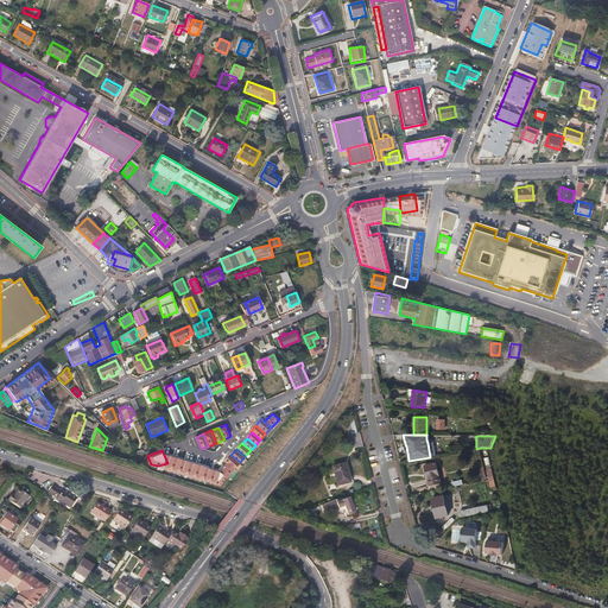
[(220,486),(234,468),(228,463),(220,470),(164,455),(168,463),(158,466),(158,467),(220,486)]
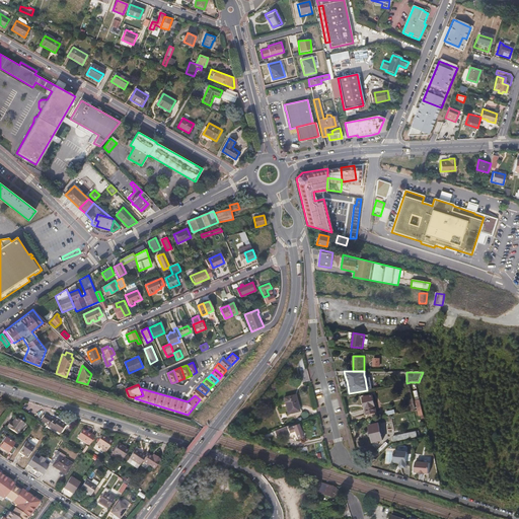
[(205,394),(197,388),(193,393),(195,395),(200,399),(205,394)]
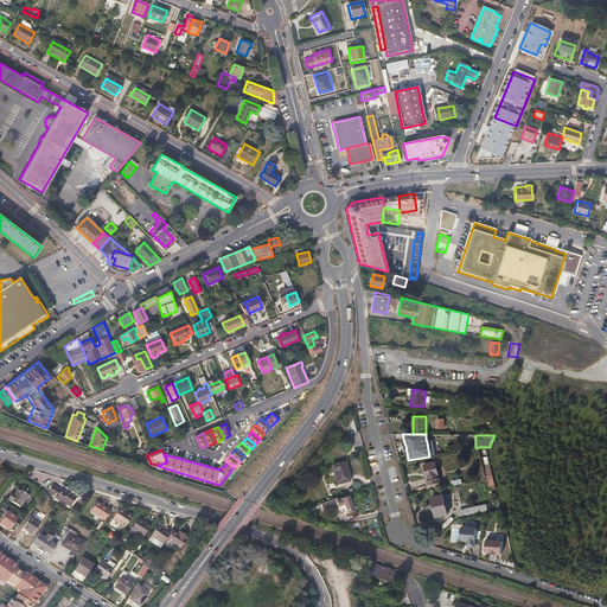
[(350,481),(345,462),(332,466),(337,485),(350,481)]
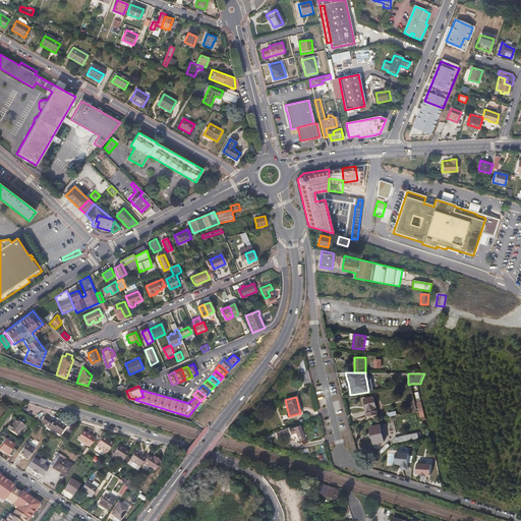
[(379,414),(374,397),(364,399),(368,416),(379,414)]
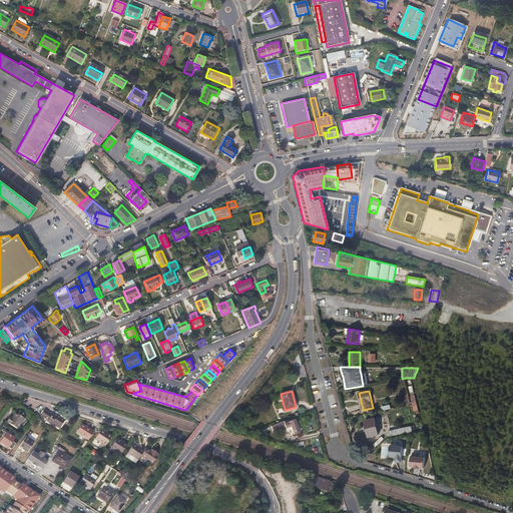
[(18,429),(26,416),(18,410),(12,419),(10,418),(7,422),(18,429)]
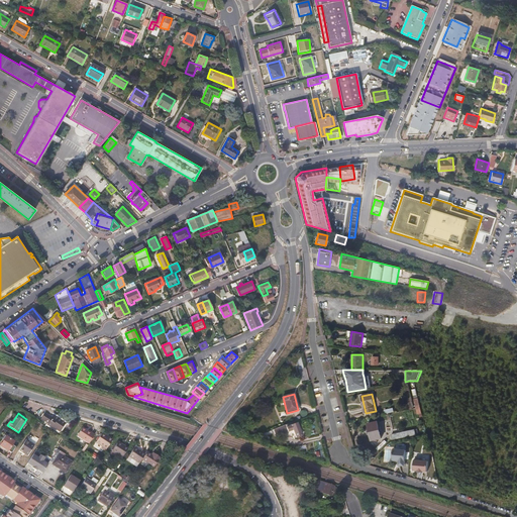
[(60,431),(65,423),(58,419),(58,418),(54,415),(52,418),(45,414),(41,419),(48,423),(47,424),(52,427),(53,426),(60,431)]
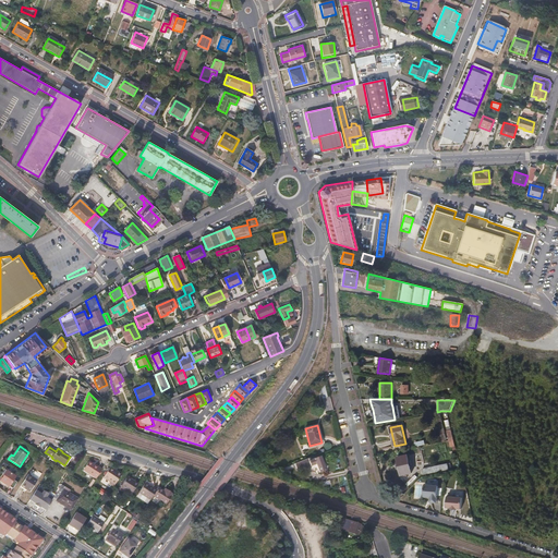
[(311,465),(308,461),(320,457),(319,455),(312,457),(299,462),(301,469),(311,465)]
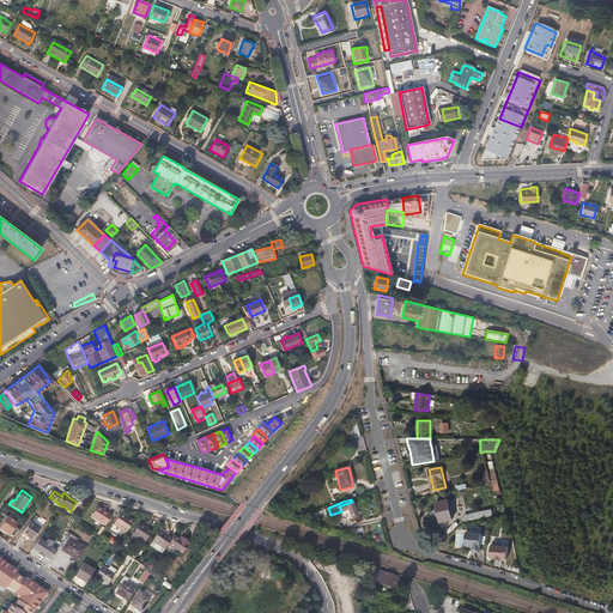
[(453,520),(448,499),(436,503),(441,523),(453,520)]
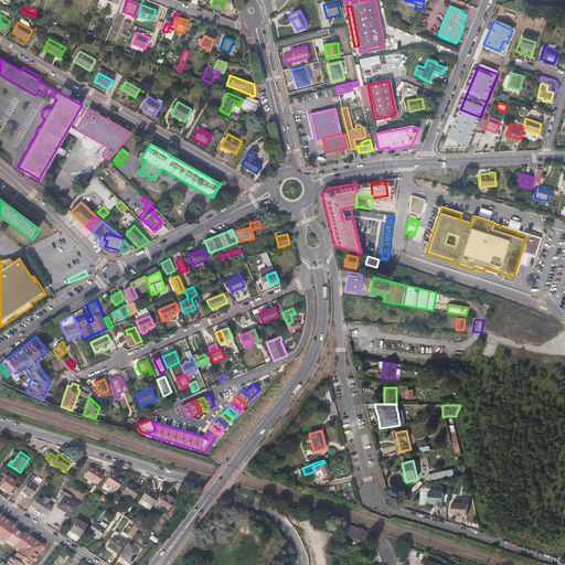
[(329,476),(324,462),(312,467),(315,471),(315,472),(320,470),(323,478),(329,476)]
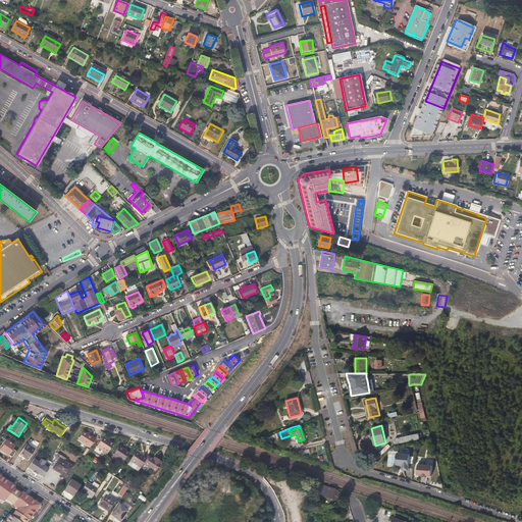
[(96,439),(93,437),(94,436),(89,434),(84,431),(79,438),(91,447),(96,439)]
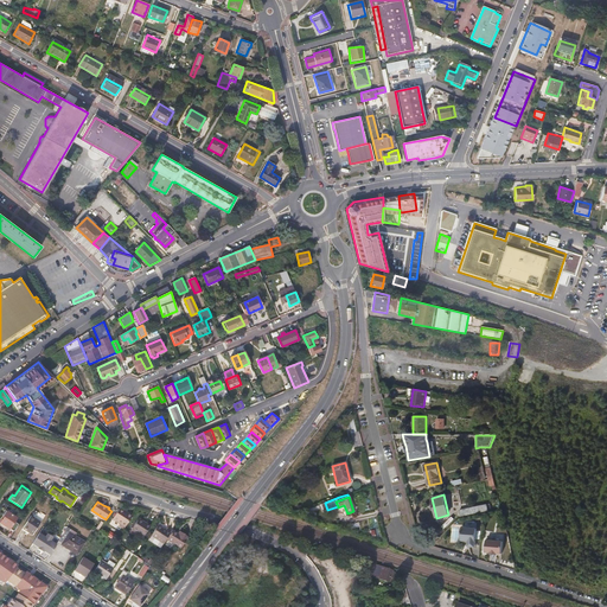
[(489,511),(487,504),(459,510),(461,517),(489,511)]
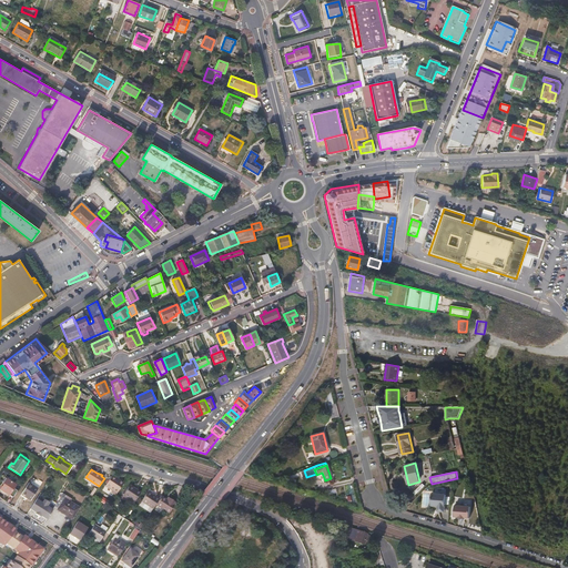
[(117,495),(124,484),(120,480),(119,482),(115,479),(111,477),(105,486),(113,490),(112,493),(117,495)]
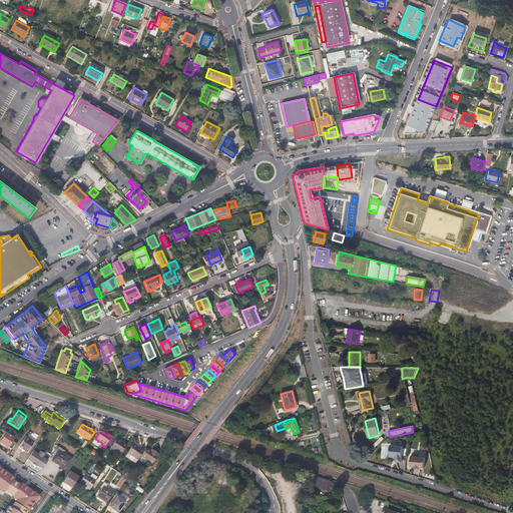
[(12,449),(16,444),(13,441),(14,438),(6,433),(0,442),(12,449)]
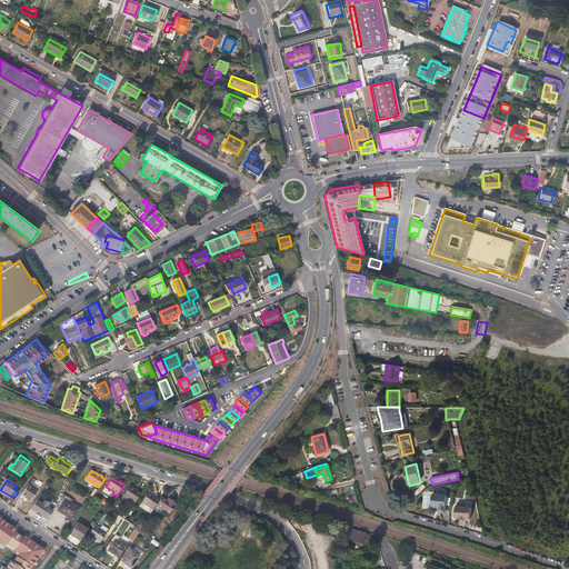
[(39,490),(29,483),(22,493),(28,498),(28,499),(31,501),(39,490)]
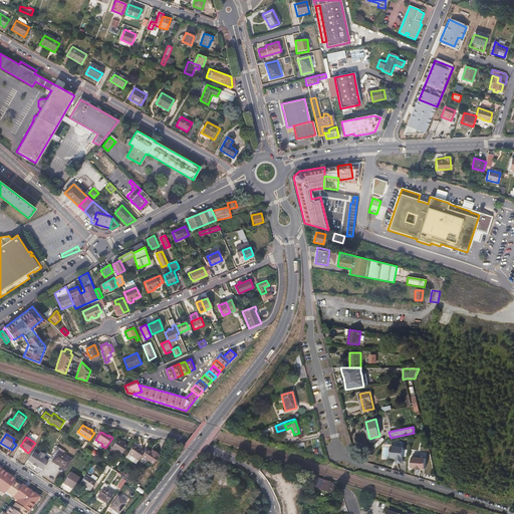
[(121,455),(127,446),(124,443),(123,444),(117,440),(112,448),(121,455)]
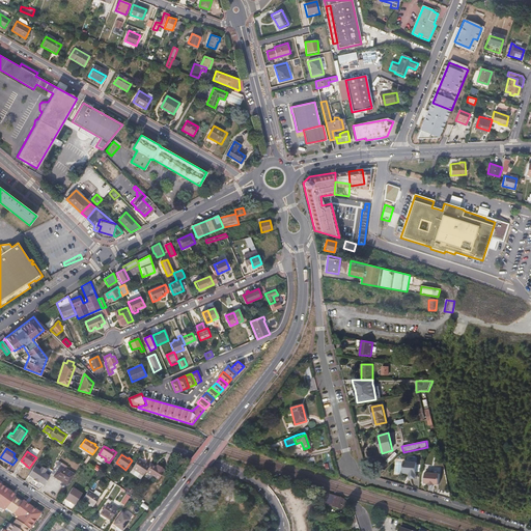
[(93,459),(87,456),(84,463),(89,467),(93,459)]
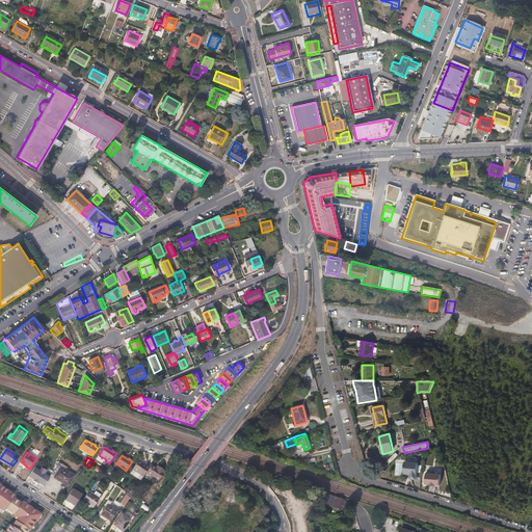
[(145,474),(150,468),(145,466),(144,467),(137,461),(133,469),(143,476),(145,474)]
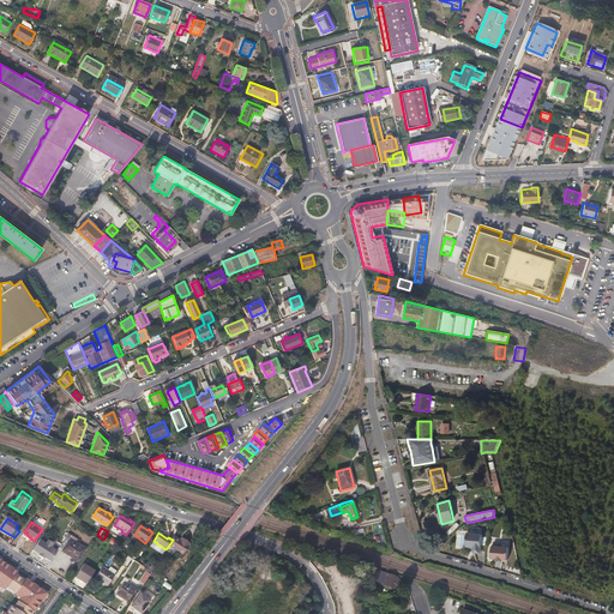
[(474,554),(481,554),(482,535),(468,533),(465,549),(474,551),(474,554)]
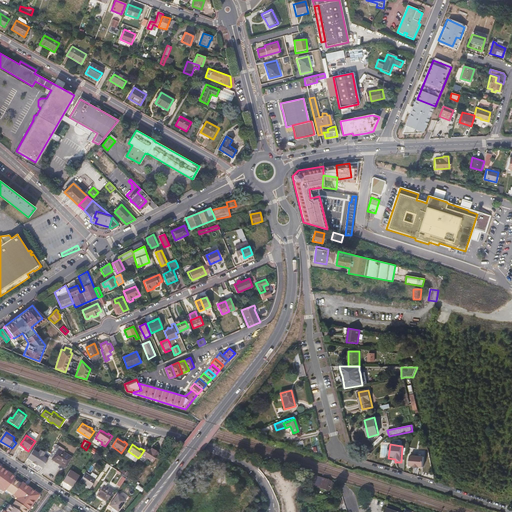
[(65,468),(72,458),(63,452),(58,449),(59,447),(57,445),(54,451),(49,457),(52,459),(65,468)]
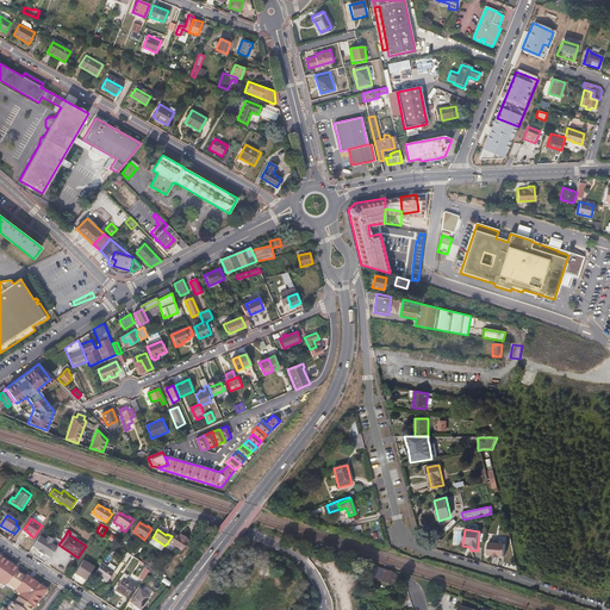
[(142,543),(144,540),(134,531),(131,535),(142,543)]
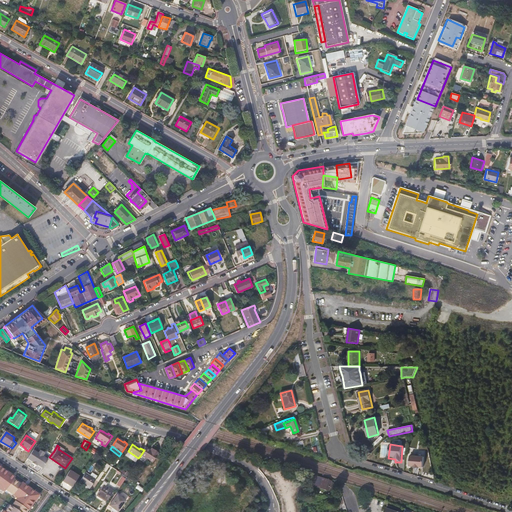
[(152,464),(158,454),(154,451),(152,453),(150,451),(145,448),(144,450),(140,456),(152,464)]
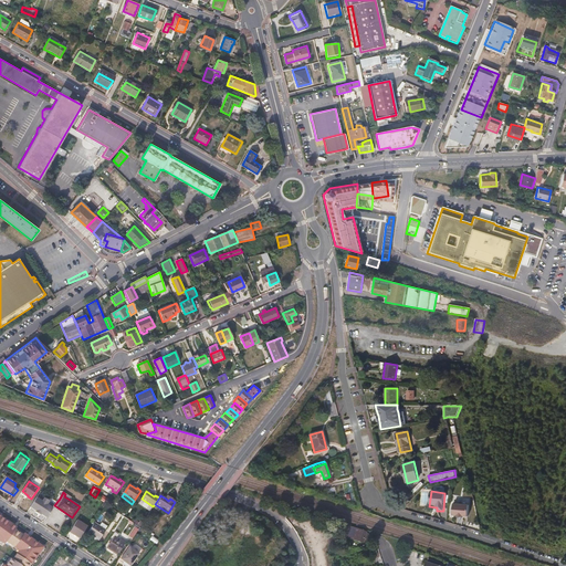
[(41,515),(46,519),(53,509),(46,505),(49,502),(43,498),(42,501),(37,498),(30,507),(35,511),(34,512),(40,515),(41,515)]
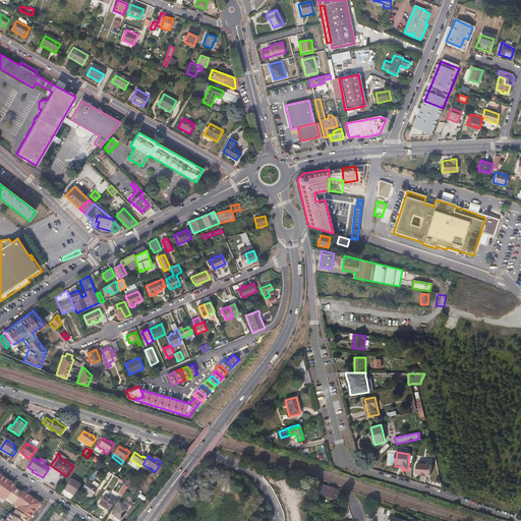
[(138,470),(140,466),(130,459),(127,463),(138,470)]
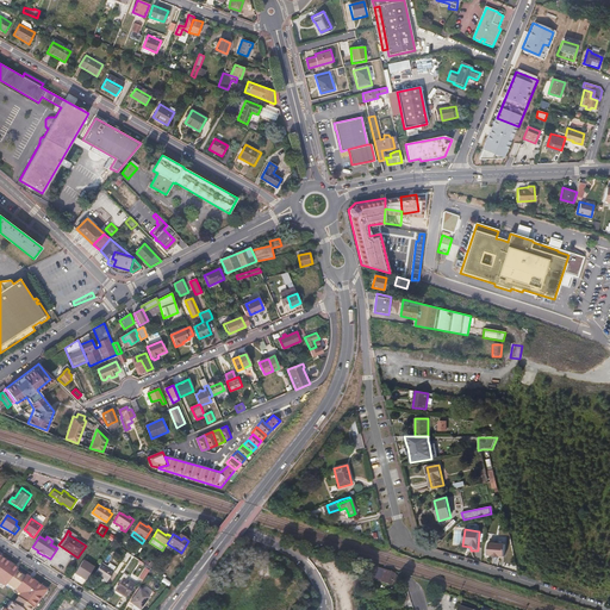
[(505,545),(489,543),(487,555),(492,555),(492,556),(499,556),(504,556),(505,545)]
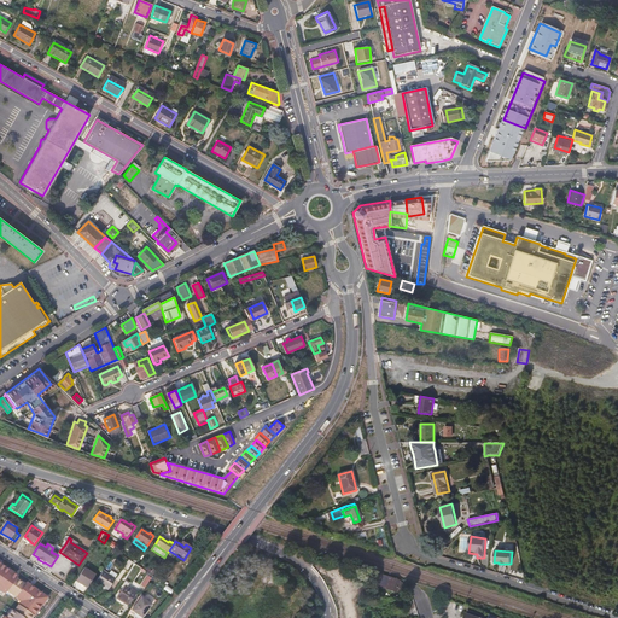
[(0,617),(33,617),(47,598),(0,565),(0,617)]
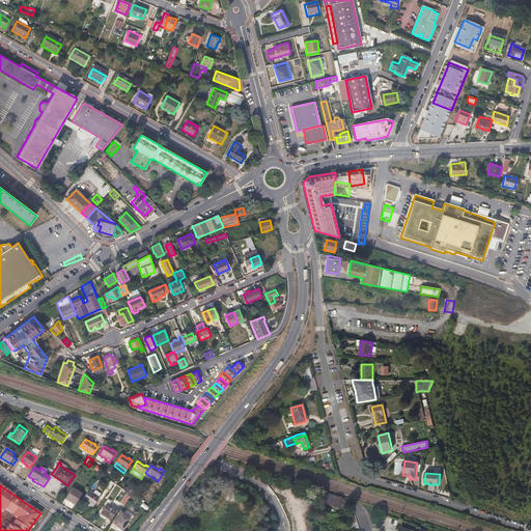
[(82,494),(72,488),(64,500),(75,506),(82,494)]
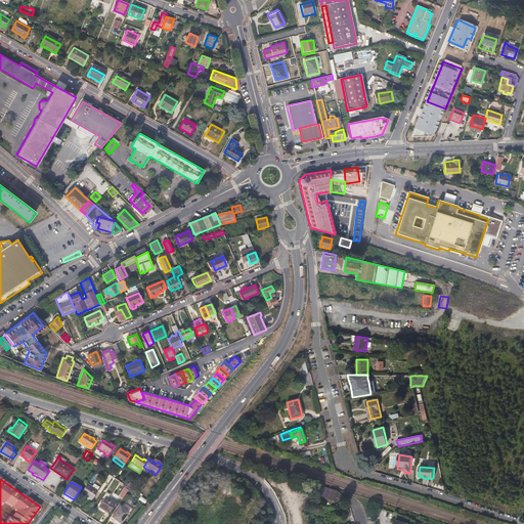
[(92,487),(87,484),(81,493),(92,500),(97,491),(92,487)]
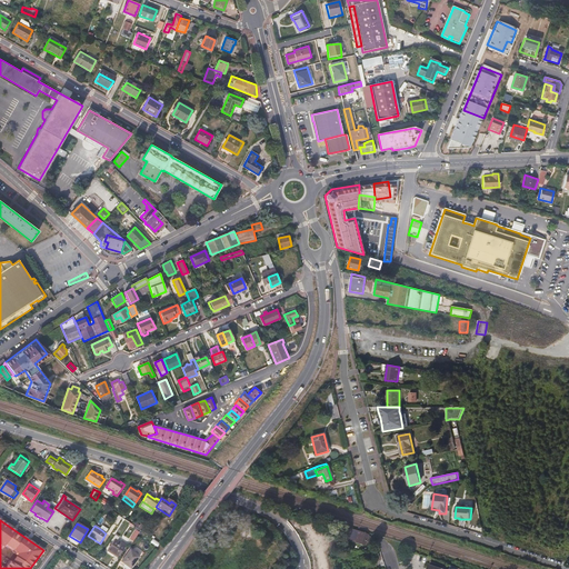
[(483,535),(482,528),(472,526),(472,531),(483,535)]
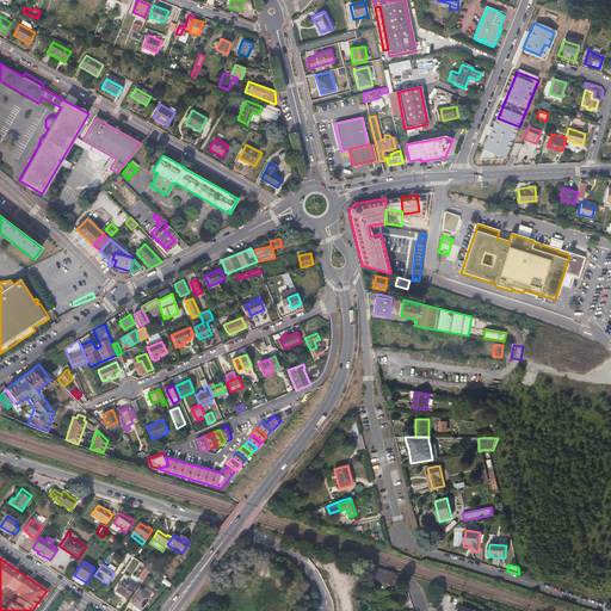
[(376,567),(371,579),(392,585),(395,574),(376,567)]
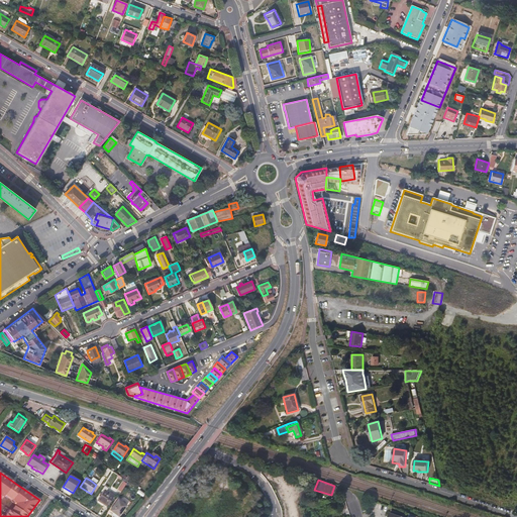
[(114,497),(105,490),(97,501),(107,507),(114,497)]
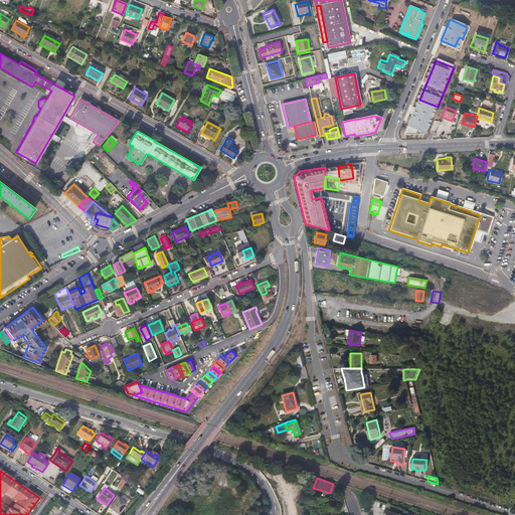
[(119,514),(126,504),(119,498),(111,509),(119,514)]
